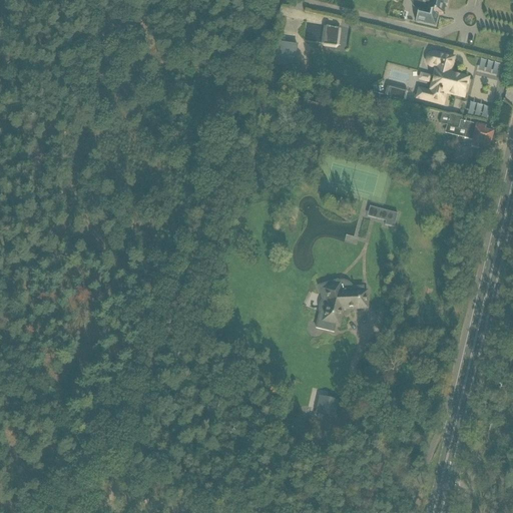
[(411,0),(411,1),(411,3),(411,5),(413,8),(414,9),(418,10),(415,22),(435,26),(438,15),(443,16),(445,6),(447,7),(448,0),(411,0)]
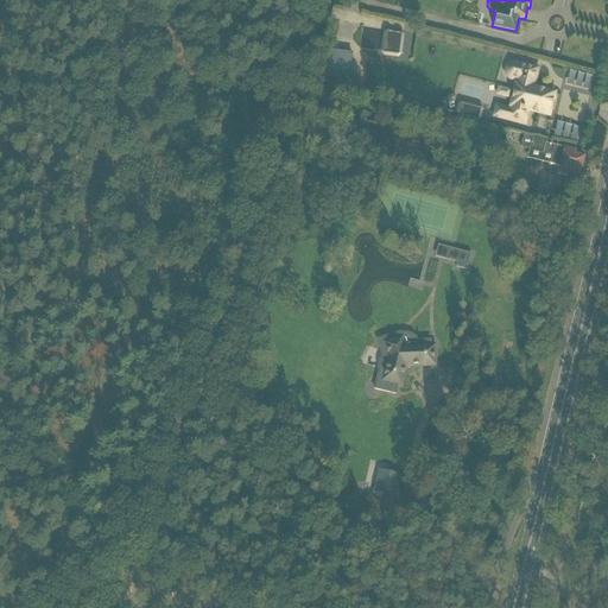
[(386,32),(382,51),(397,54),(399,35),(386,32)]
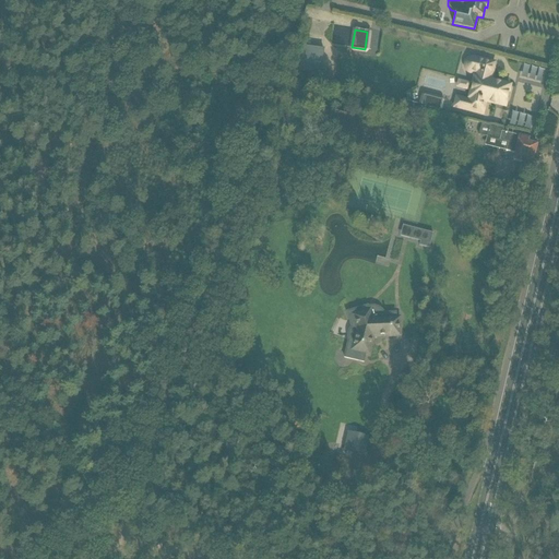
[(301,69),(321,71),(323,50),(304,48),(301,69)]
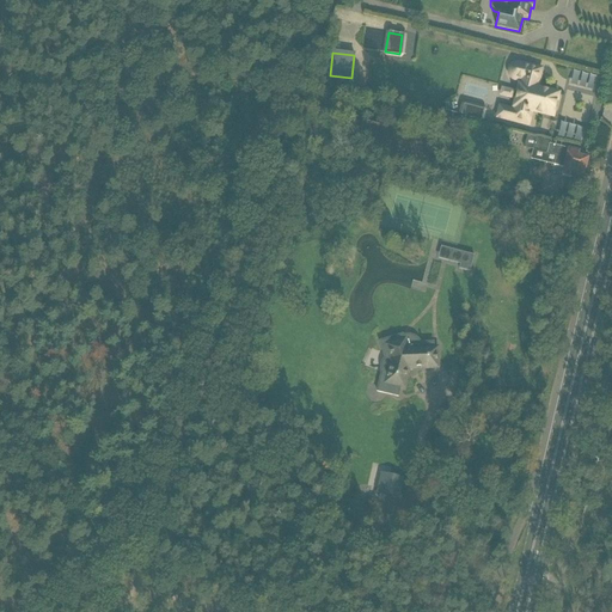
[(542,69),(519,65),(516,63),(510,67),(507,72),(508,77),(512,81),(518,84),(510,108),(497,104),(495,117),(526,124),(530,111),(552,117),(558,95),(537,90),(542,69)]
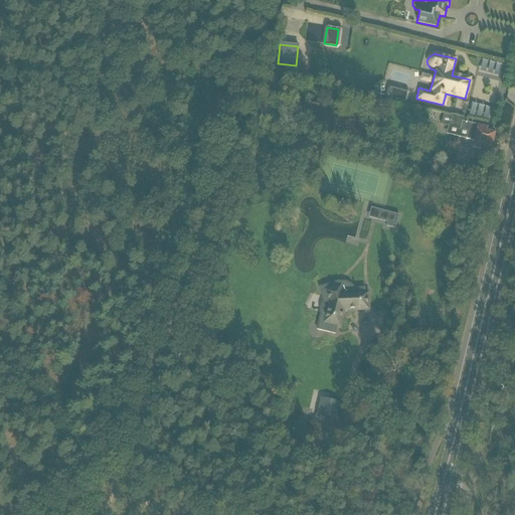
[(407,103),(409,92),(390,88),(387,98),(388,98),(388,100),(395,102),(395,100),(407,103)]
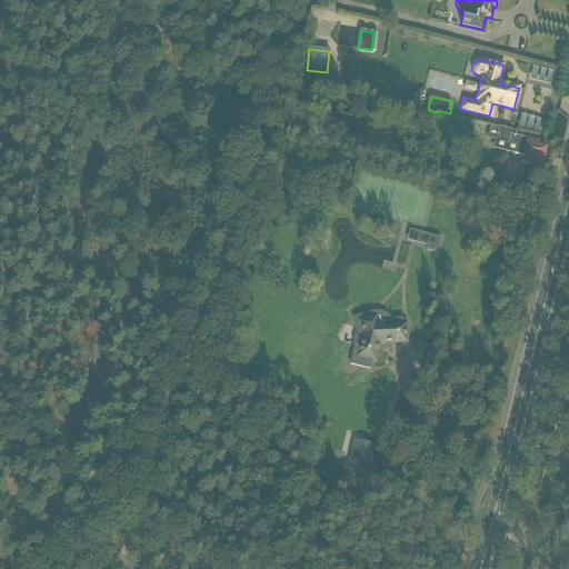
[(506,119),(507,109),(496,108),(495,118),(506,119)]
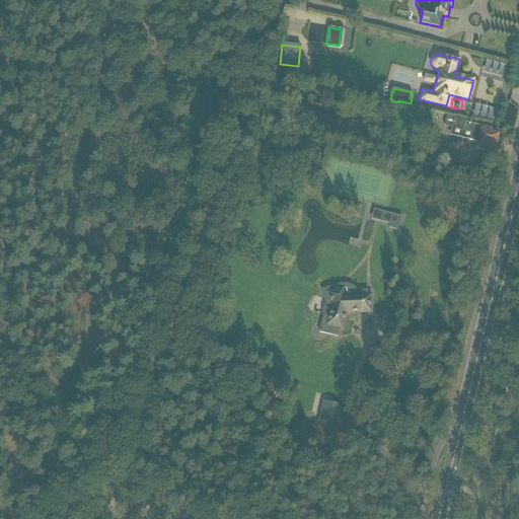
[(491,129),(480,127),(466,123),(467,120),(455,117),(452,128),(471,133),(469,141),(474,142),(472,148),(493,153),(494,147),(496,147),(499,135),(490,133),(491,129)]
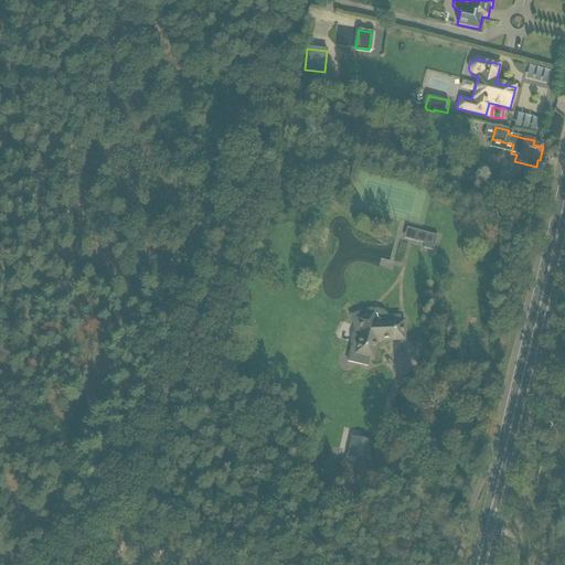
[(425,245),(424,248),(434,252),(437,236),(417,231),(415,242),(425,245)]
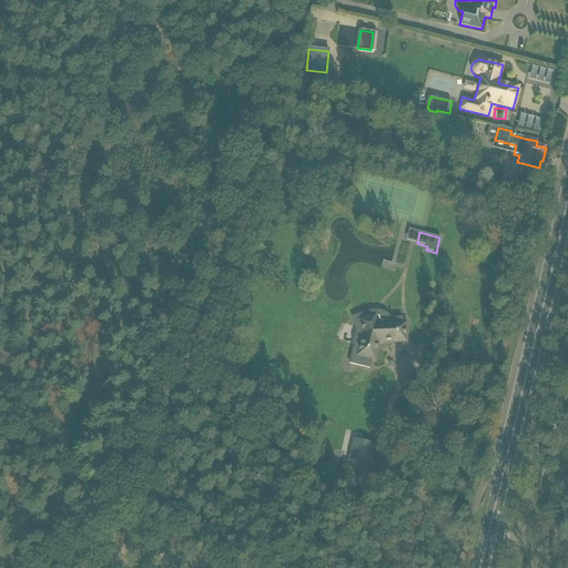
[(384,260),(383,269),(395,270),(396,262),(384,260)]
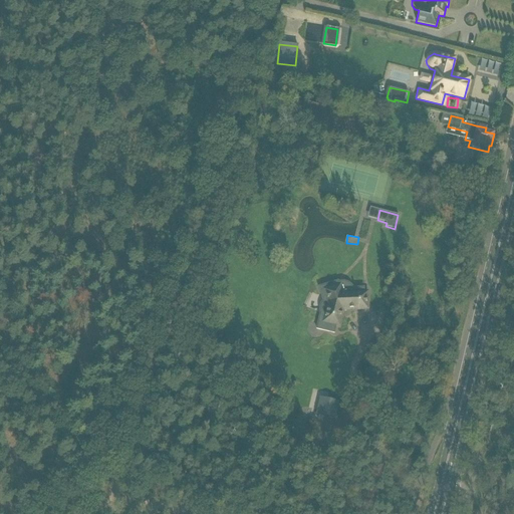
[(340,282),(338,283),(337,282),(335,282),(337,286),(324,290),(326,299),(325,300),(323,301),(322,302),(320,307),(320,309),(320,311),(320,313),(316,329),(334,333),(336,325),(339,326),(342,310),(367,309),(366,293),(363,293),(363,288),(352,289),(351,287),(350,285),(348,284),(344,282),(342,282),(340,282)]
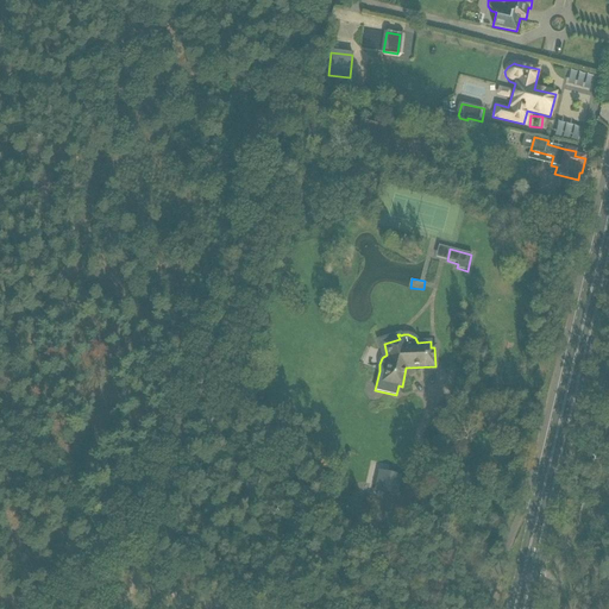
[(378,471),(374,491),(397,497),(402,476),(378,471)]
